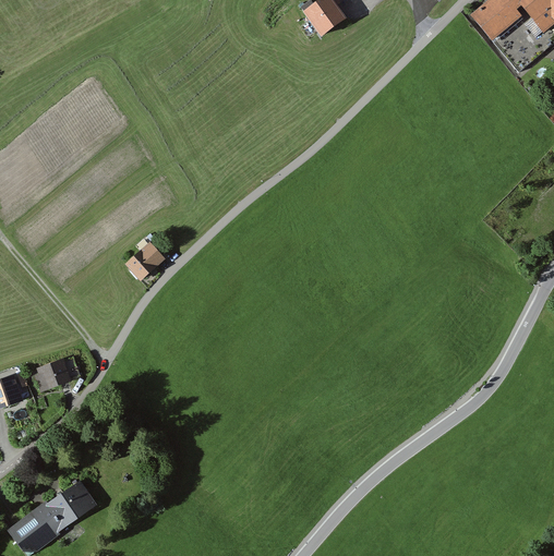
[(329,0),(339,12),(354,0),(329,0)]
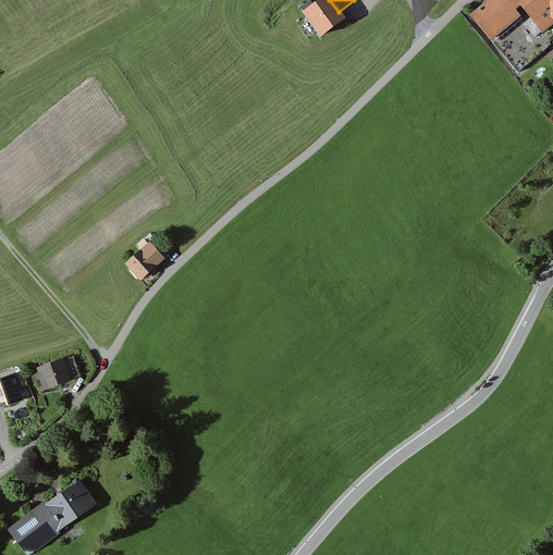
[(486,0),(468,15),(491,40),(521,14),(516,9),(524,4),(530,10),(528,14),(543,31),(552,23),(552,0),(486,0)]
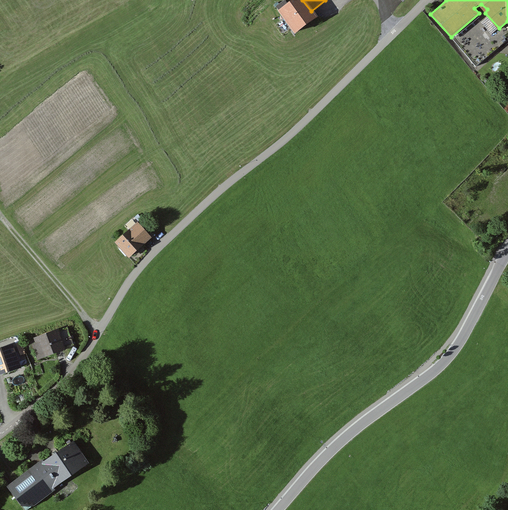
[(137,222),(116,242),(130,257),(151,236),(137,222)]
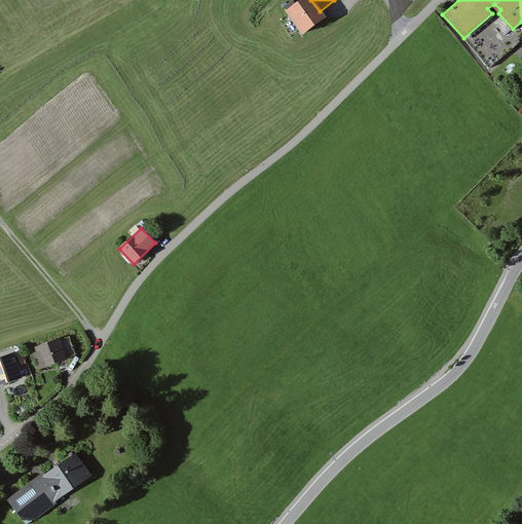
[(58,339),(30,348),(36,369),(65,360),(58,339)]
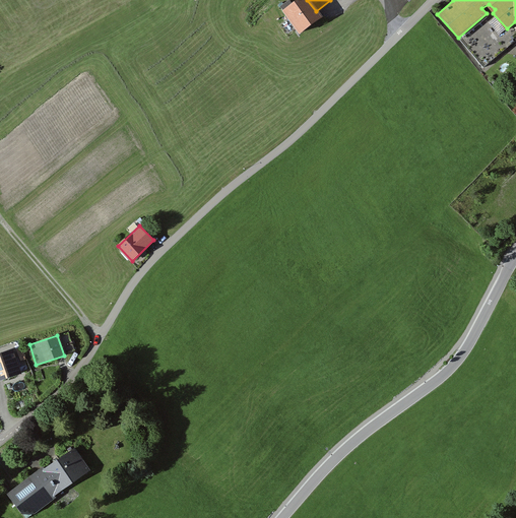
[(8,350),(0,353),(0,382),(17,376),(8,350)]
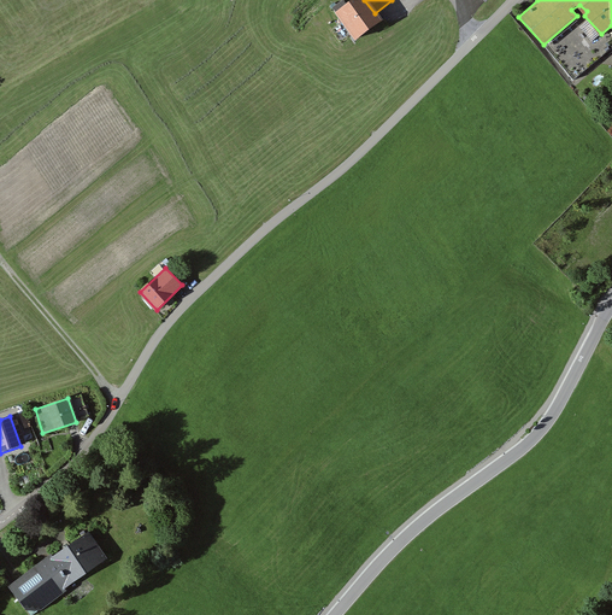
[(46,550),(4,583),(29,614),(63,589),(62,586),(103,554),(82,528),(49,554),(46,550)]
